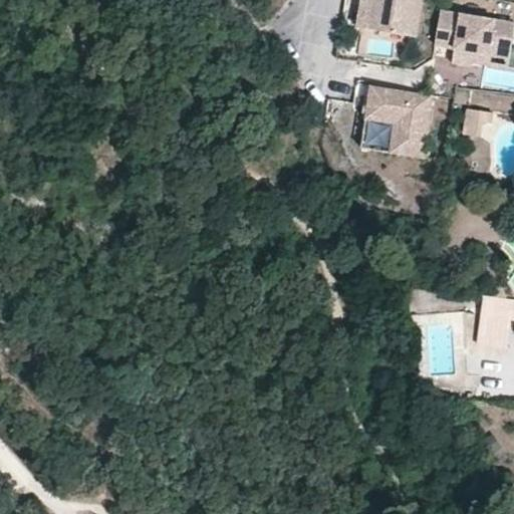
[(376,0),(371,30),(417,37),(422,0),(376,0)]
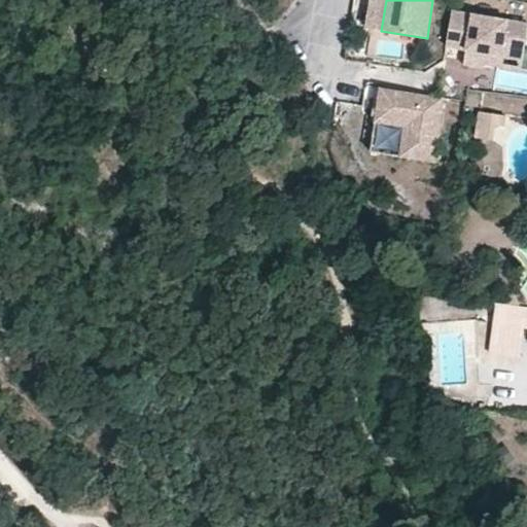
[(526,35),(526,23),(452,10),(446,46),(466,49),(464,64),(485,67),(485,63),(487,54),(502,56),(502,51),(524,56),(526,35)]
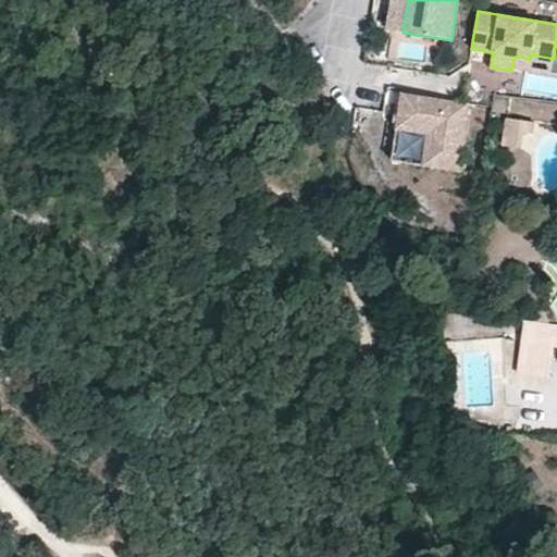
[(531,59),(515,57),(512,66),(552,73),(554,59),(531,54),(531,59)]
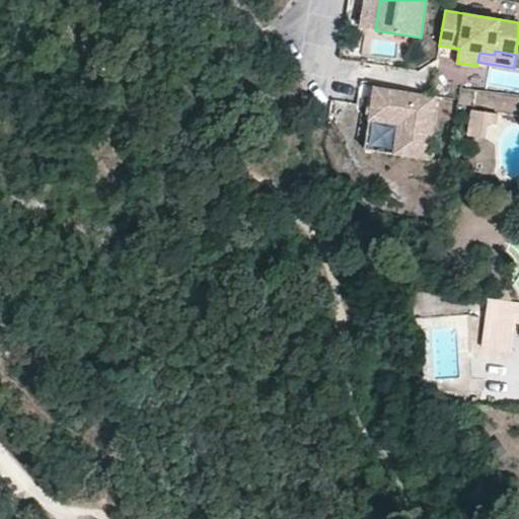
[(438,95),(375,85),(370,118),(399,123),(394,152),(428,158),(438,95)]
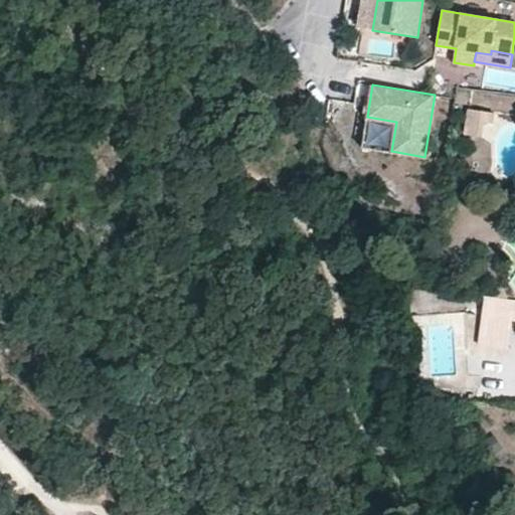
[(488,111),(471,109),(468,133),(484,136),(486,121),(488,111)]
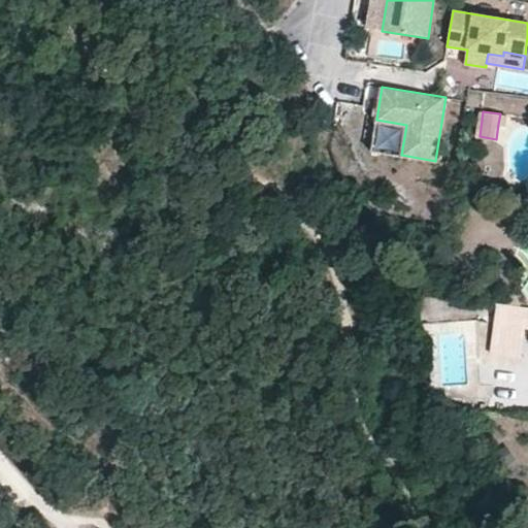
[(508,114),(500,113),(498,124),(506,125),(508,114)]
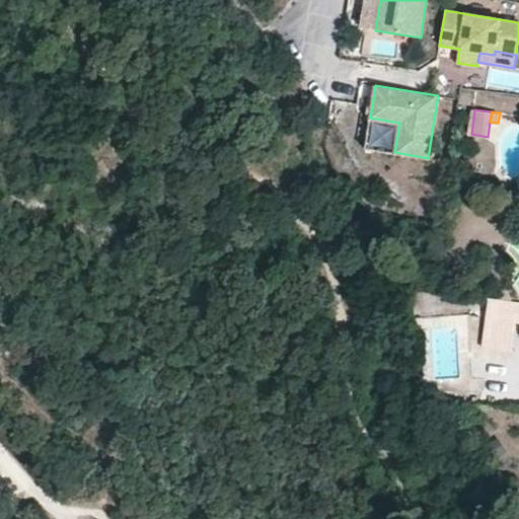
[(362,143),(384,144),(385,131),(363,130),(362,143)]
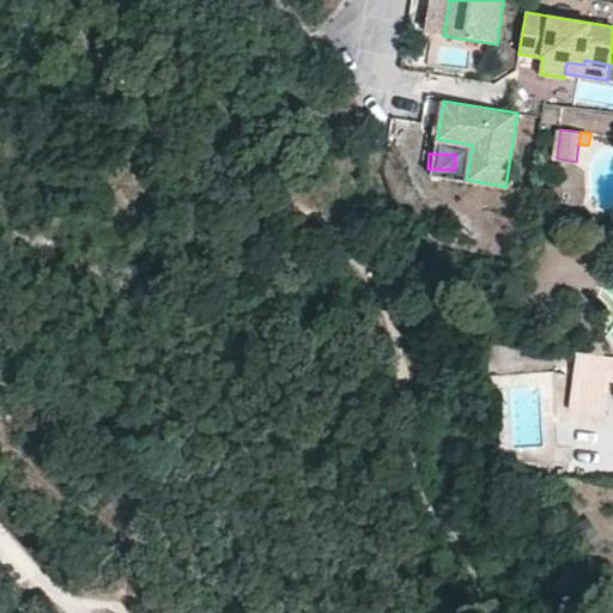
[(581,353),(577,378),(606,382),(605,356),(581,353)]
